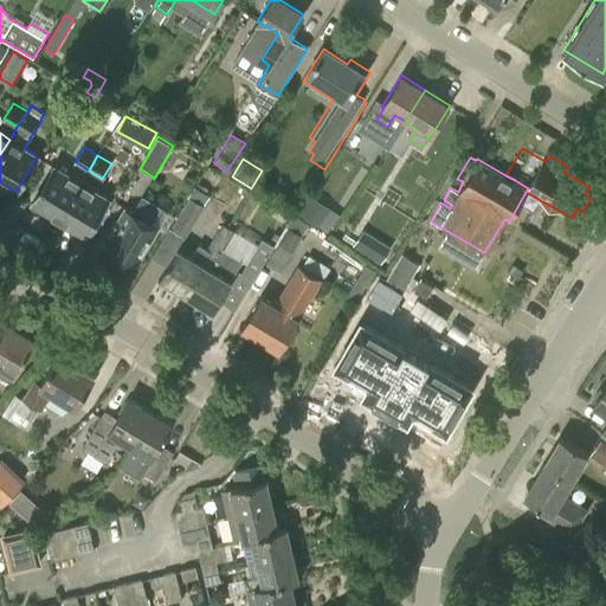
[(55,166),(32,202),(58,218),(81,182),(55,166)]
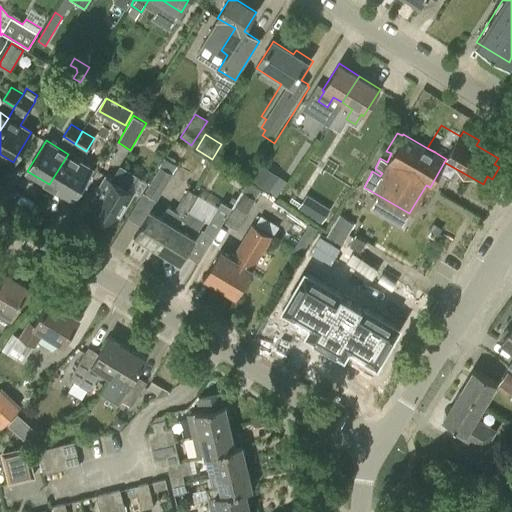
[(73,199),(92,168),(68,154),(49,184),(73,199)]
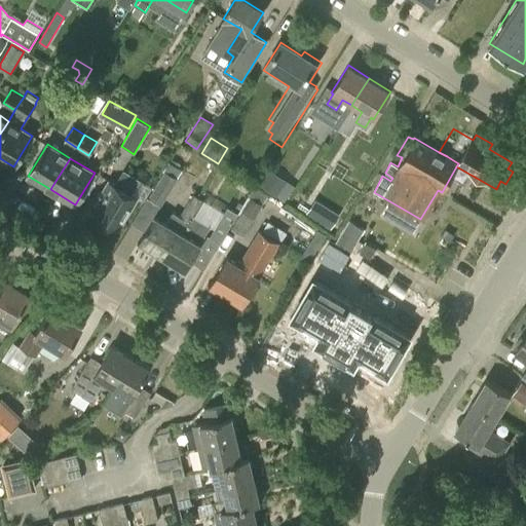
[(183,170),(168,161),(148,197),(161,205),(183,170)]
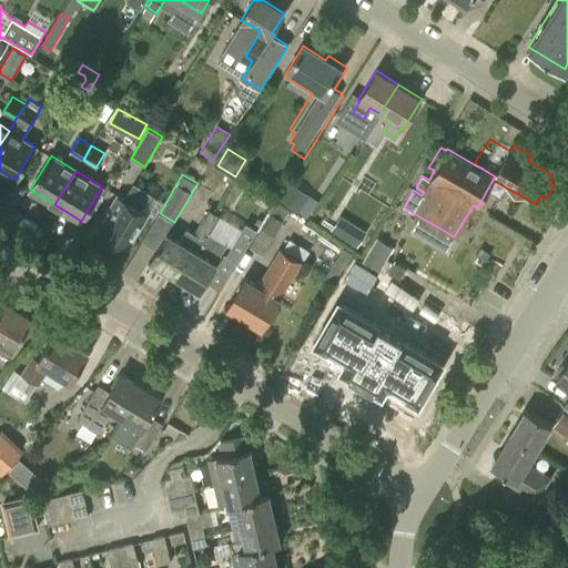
[(132,188),(124,202),(117,198),(109,211),(113,213),(100,234),(113,242),(114,246),(120,250),(124,247),(127,250),(148,215),(140,211),(149,198),(132,188)]
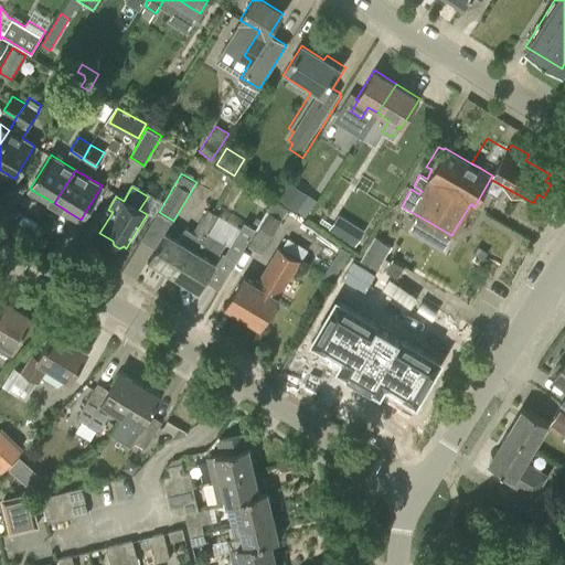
[(305,195),(289,187),(280,202),(295,211),(305,195)]
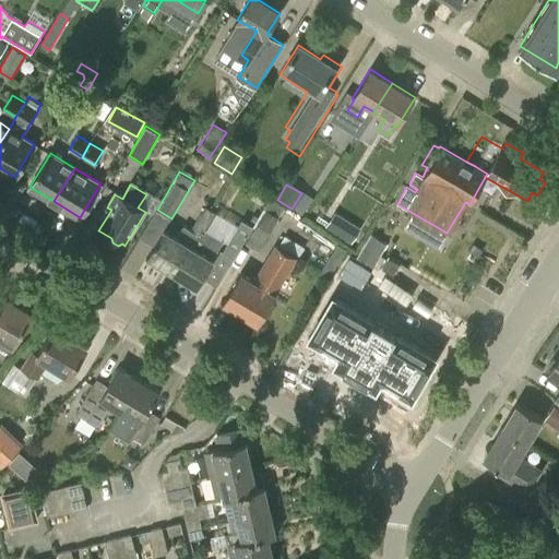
[(253,225),(249,233),(244,244),(259,252),(285,206),(269,198),(253,225)]
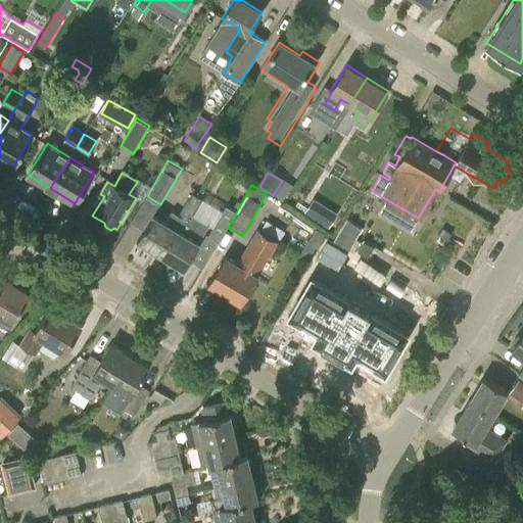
[(138,240),(161,254),(196,195),(191,192),(179,215),(171,210),(164,222),(153,215),(138,240)]
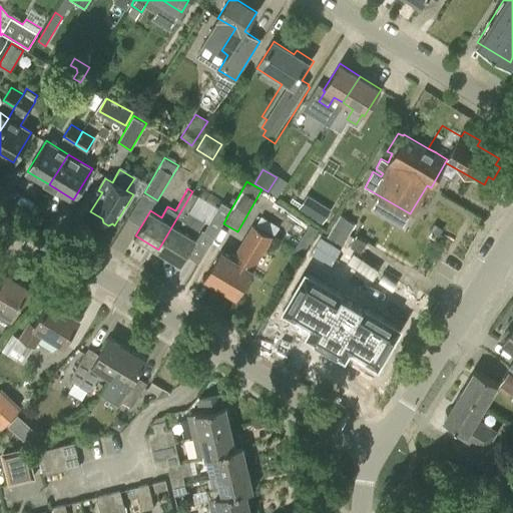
[(199,195),(192,191),(158,249),(181,264),(200,231),(199,229),(205,219),(197,215),(201,209),(193,205),(199,195)]
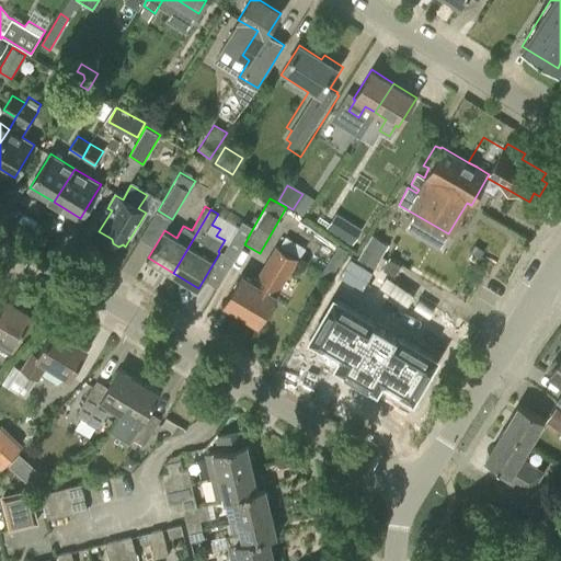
[(254,226),(243,219),(225,251),(236,258),(254,226)]
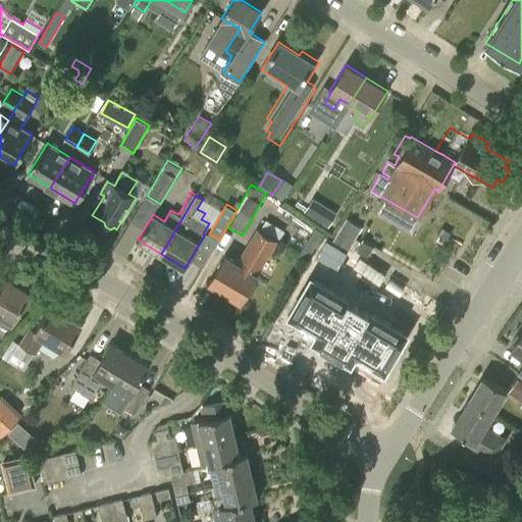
[(334,214),(326,209),(318,221),(326,226),(334,214)]
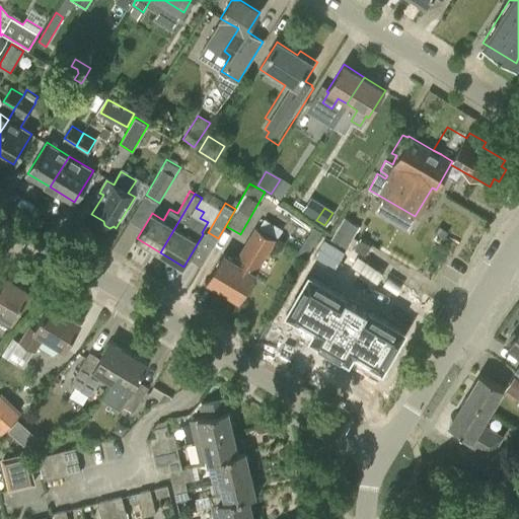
[(332,239),(348,248),(360,227),(345,219),(332,239)]
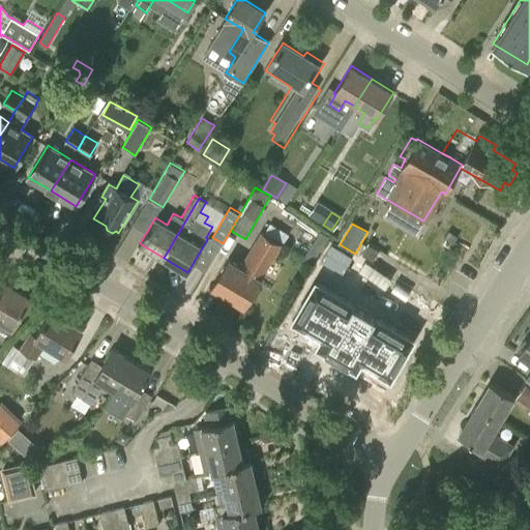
[(228,259),(211,286),(244,305),(261,278),(260,278),(281,244),(261,233),(240,267),(228,259)]
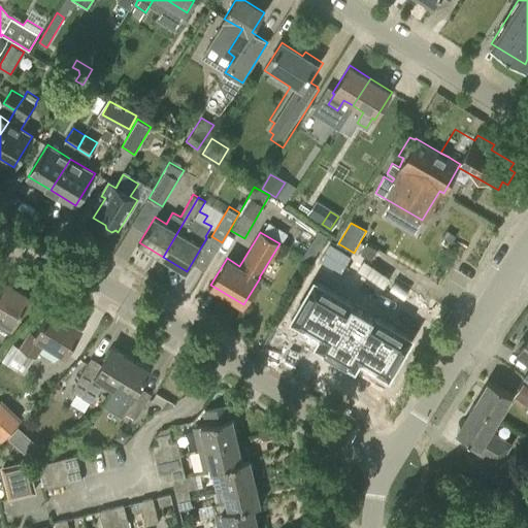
[(317,235),(303,257),(312,262),(317,256),(326,240),(317,235)]
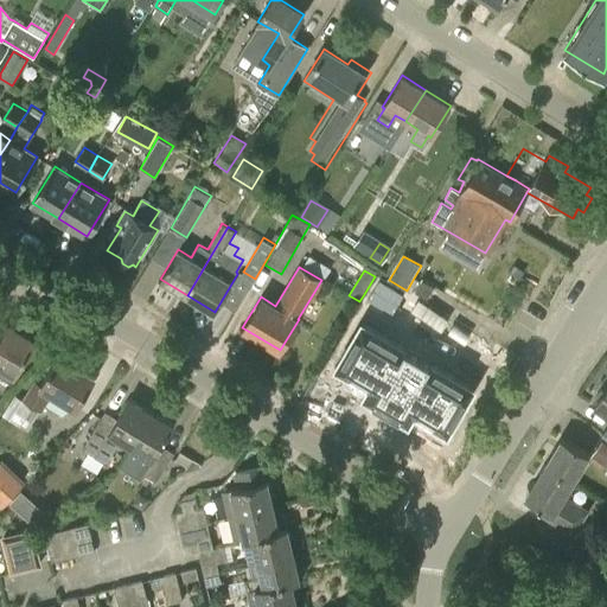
[(382,278),(377,285),(389,292),(394,285),(382,278)]
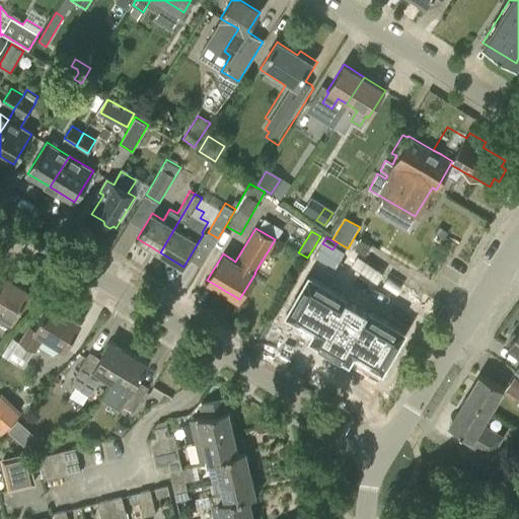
[(322,243),(318,250),(328,256),(332,249),(322,243)]
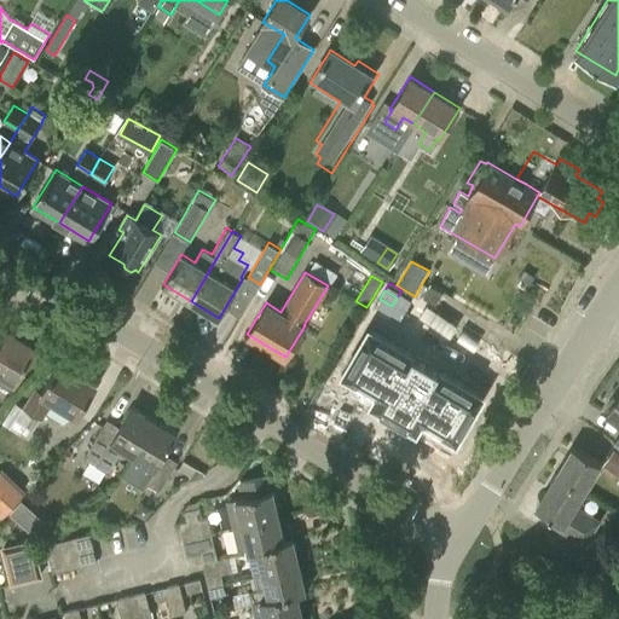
[(401,290),(397,298),(409,305),(414,298),(401,290)]
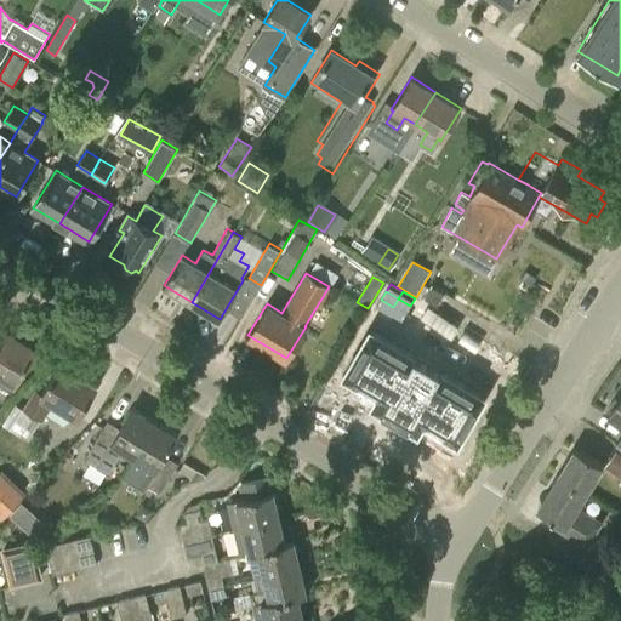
[(393,307),(405,314),(410,306),(398,298),(393,307)]
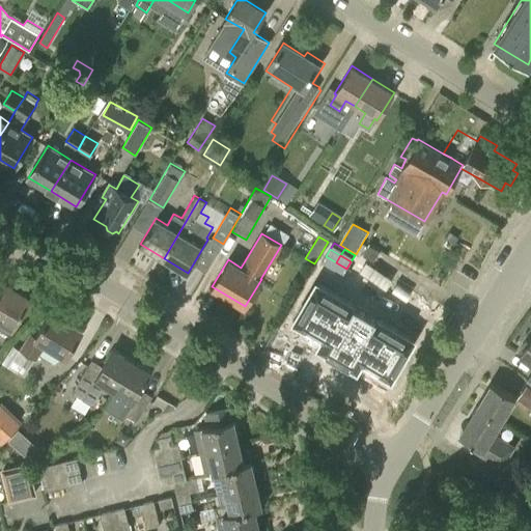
[(326,256),(322,263),(333,270),(336,262),(326,256)]
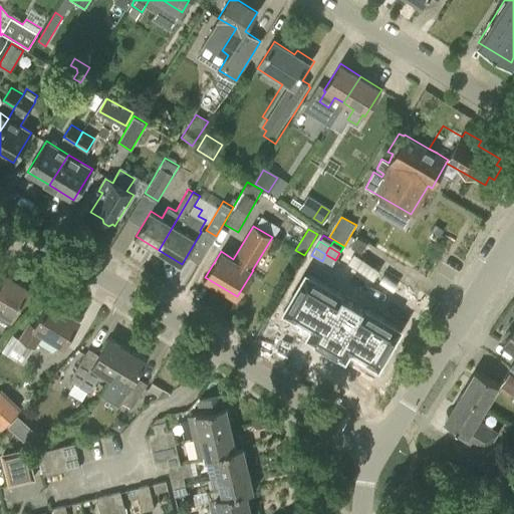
[(325,254),(322,261),(331,267),(335,260),(325,254)]
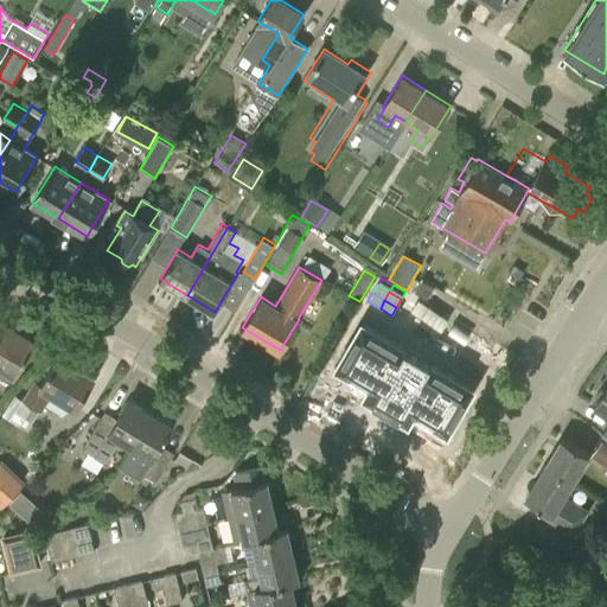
[(363,308),(376,315),(381,308),(368,301),(363,308)]
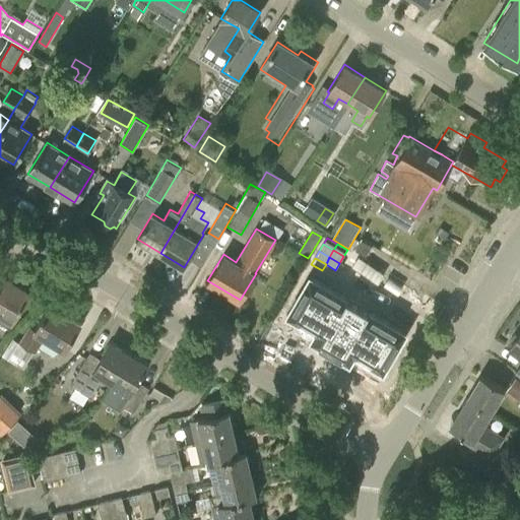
[(332,276),(335,270),(326,264),(322,270),(332,276)]
